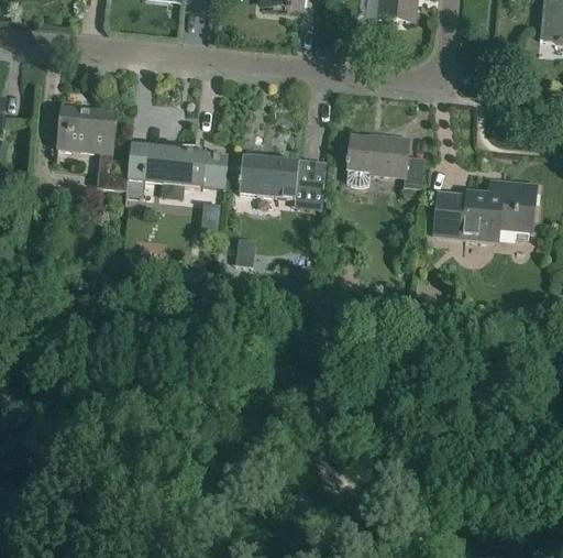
[(262,0),(262,4),(274,7),(274,10),(286,11),(286,10),(290,10),(290,8),(300,9),(301,0),(262,0)]
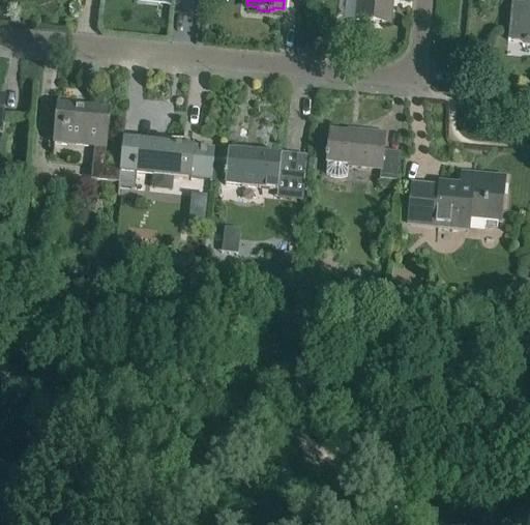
[(356,0),(355,16),(389,19),(391,0),(356,0)]
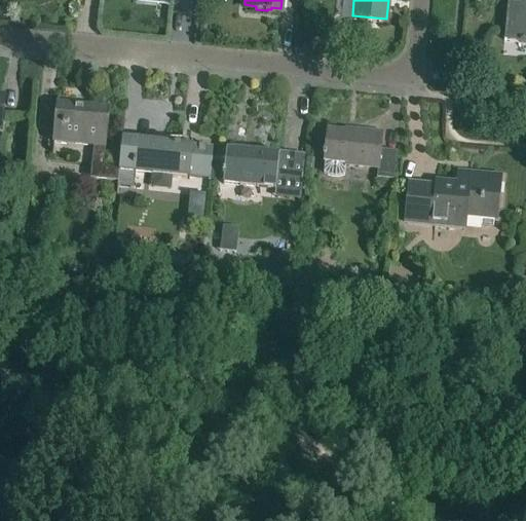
[(508,0),(503,36),(525,38),(525,0),(508,0)]
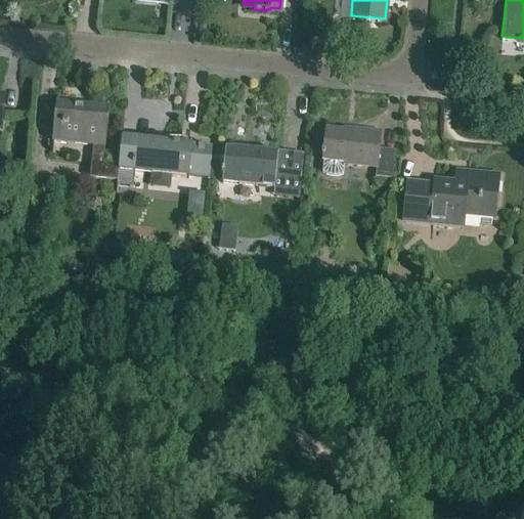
[(52,137),(103,142),(106,102),(56,97),(52,137)]
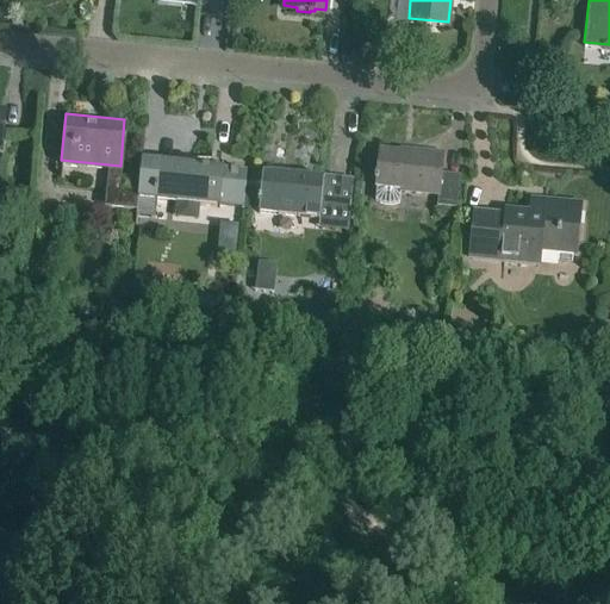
[(411,145),(410,149),(379,145),(377,170),(374,170),(373,175),(377,175),(374,195),(383,200),(393,201),(400,198),(402,191),(436,194),(436,201),(455,203),(459,170),(440,168),(442,148),(411,145)]
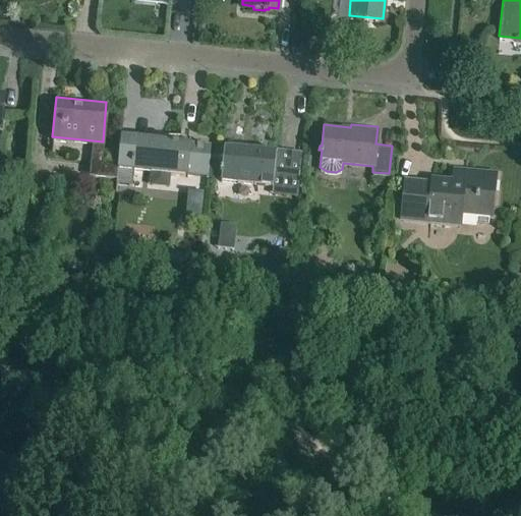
[(119,135),(117,159),(115,176),(115,180),(132,182),(134,167),(187,172),(206,174),(208,174),(211,141),(135,133),(135,136),(119,135)]
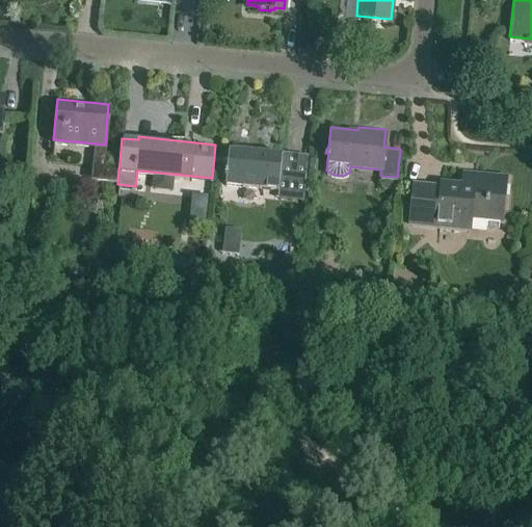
[(229,146),(224,181),(277,187),(278,179),(303,182),(307,155),(229,146)]
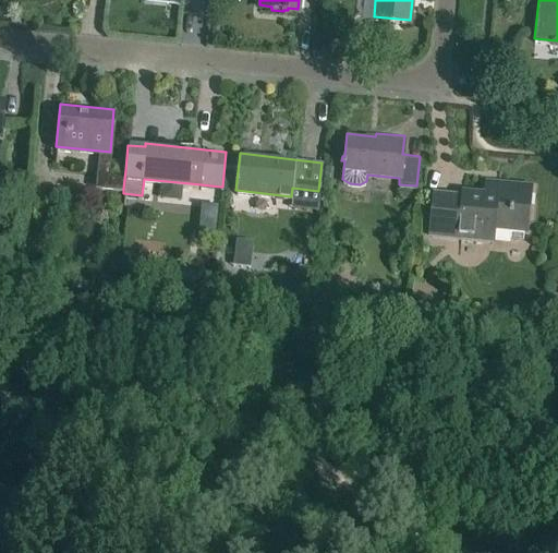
[(94,185),(123,189),(125,170),(96,168),(94,185)]
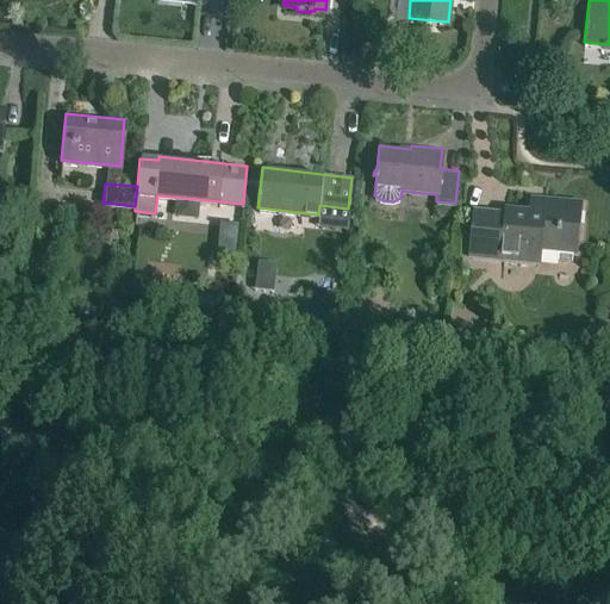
[(579,200),(530,195),(529,210),(505,207),(504,211),(474,209),(468,254),(536,261),(536,256),(570,260),(571,250),(573,251),(579,200)]
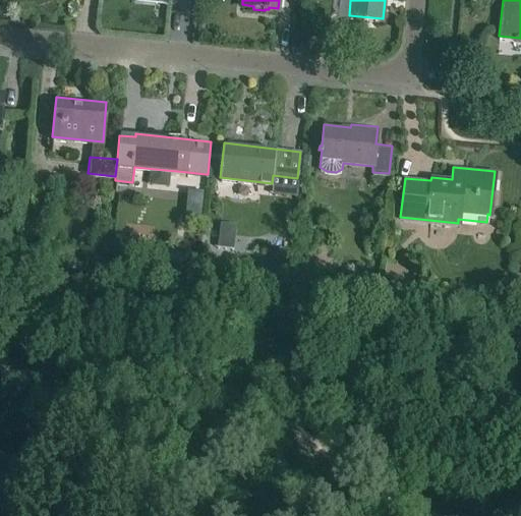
[(189,184),(187,212),(201,213),(205,185),(189,184)]
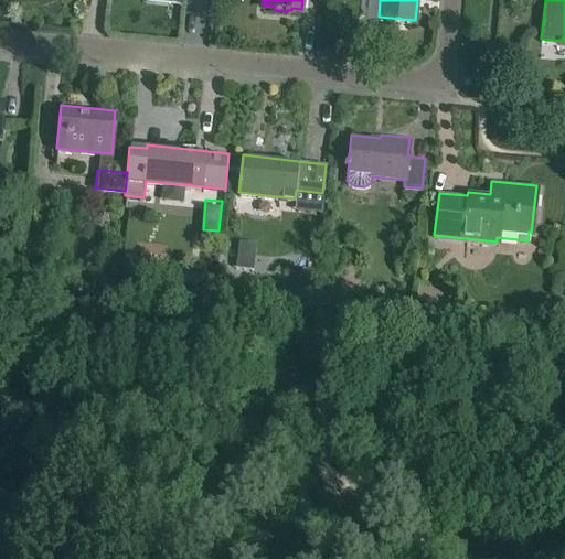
[(311,267),(297,266),(295,289),(309,290),(311,267)]
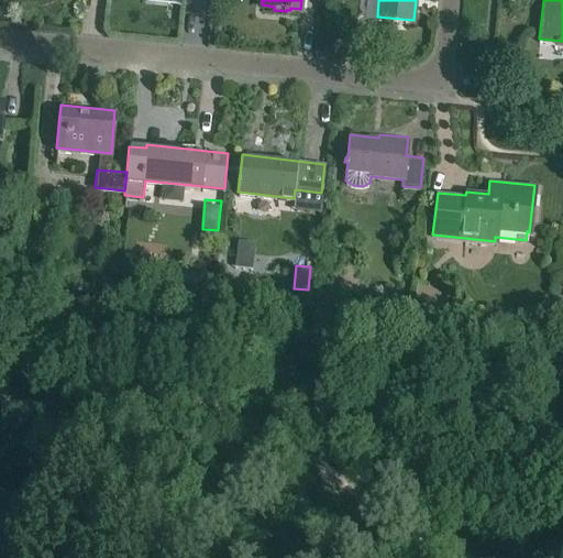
All buildings are outlined.
